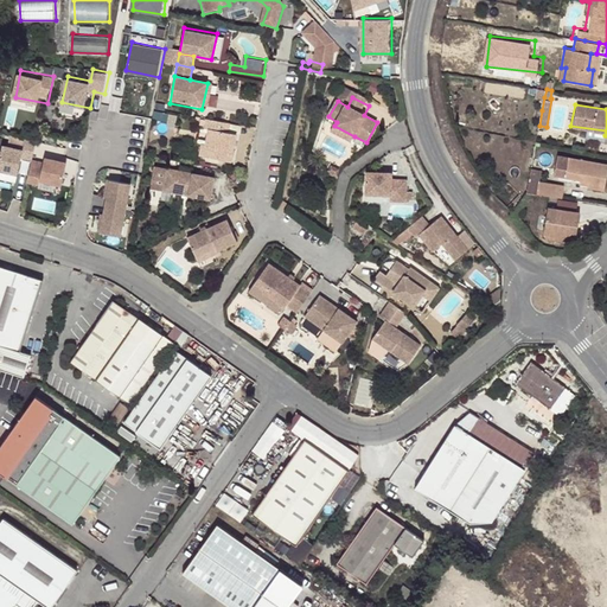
[(204,142),(202,157),(232,163),(238,134),(230,133),(232,123),(209,120),(206,128),(210,128),(208,142),(204,142)]
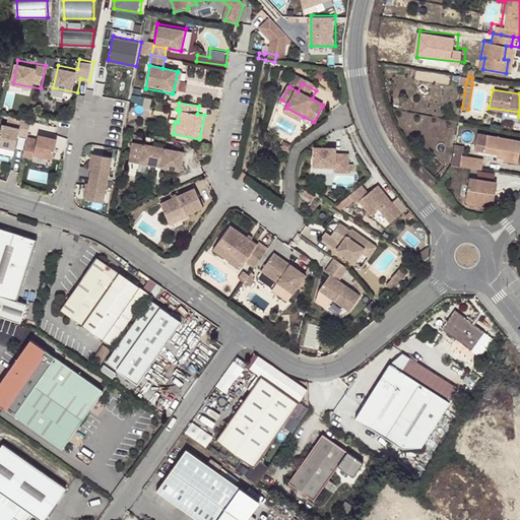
[(304,117),(286,108),(283,113),(301,122),(304,117)]
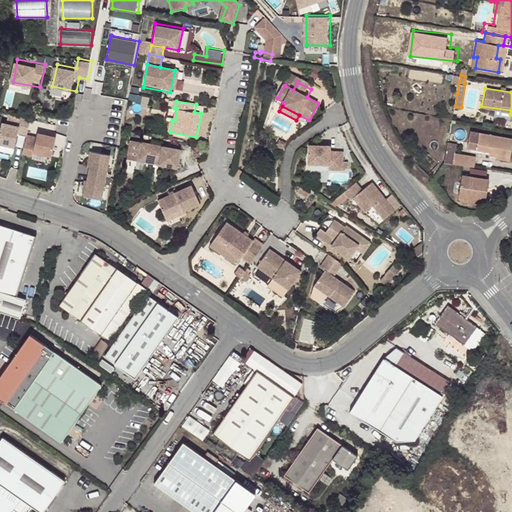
[(8,112),(0,141),(0,148),(17,153),(23,132),(29,134),(33,118),(8,112)]
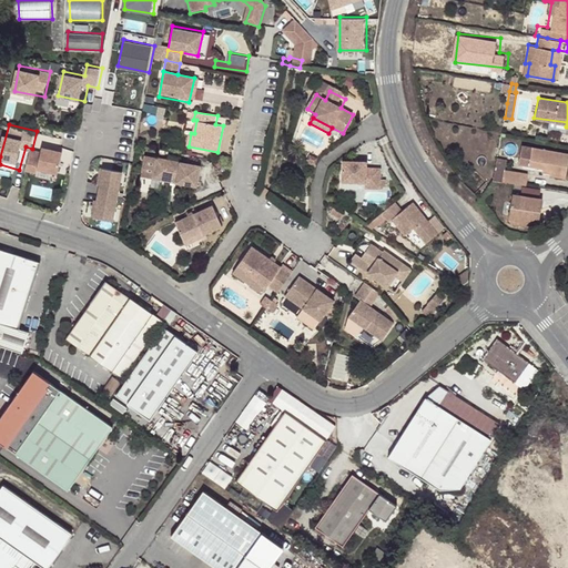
[(31,148),(27,166),(61,175),(68,149),(44,143),(42,151),(31,148)]
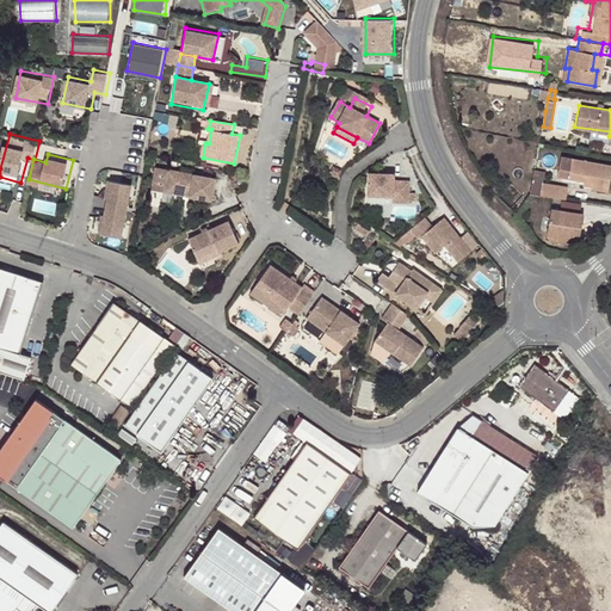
[(592,179),(591,185),(608,187),(610,162),(572,158),(569,177),(586,179),(592,179)]
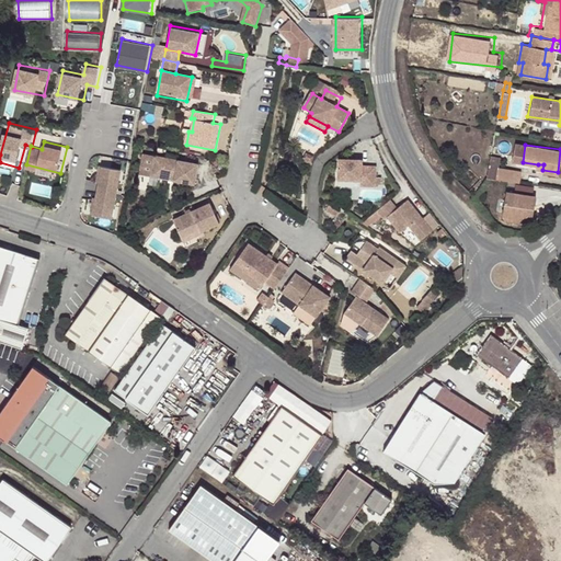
[(150,176),(195,185),(198,164),(142,153),(140,168),(152,170),(150,176)]
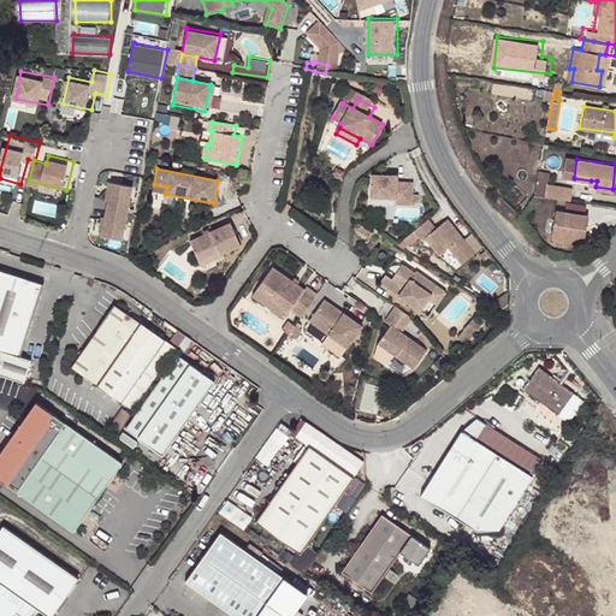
[(538,181),(535,193),(546,195),(548,183),(548,182),(549,171),(539,170),(538,181)]
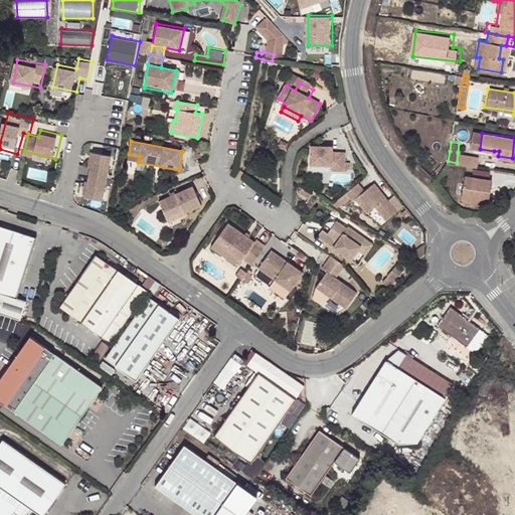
[(331,171),(344,172),(345,153),(332,153),(333,147),(311,146),(310,165),(331,166),(331,171)]
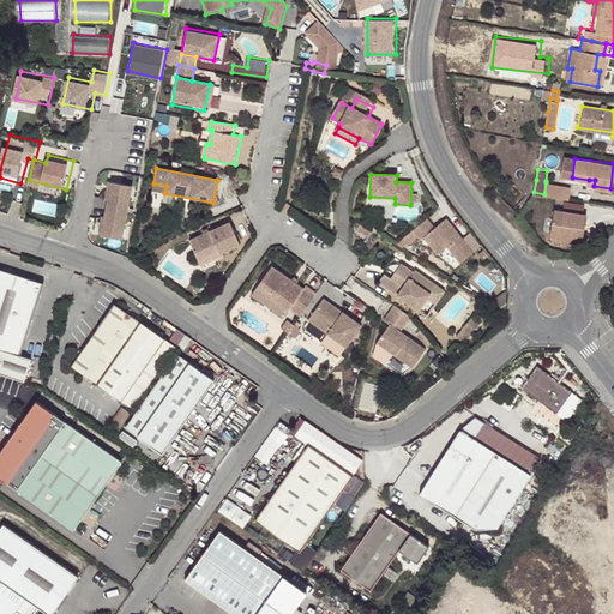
[(106,234),(131,238),(138,182),(113,180),(106,234)]
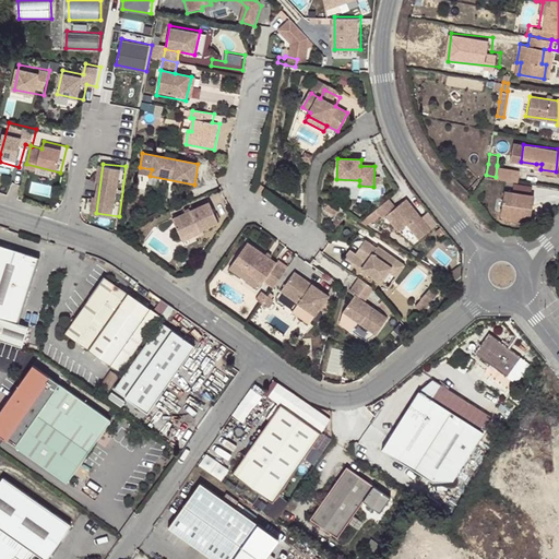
[(496,177),(518,180),(520,169),(497,166),(496,177)]
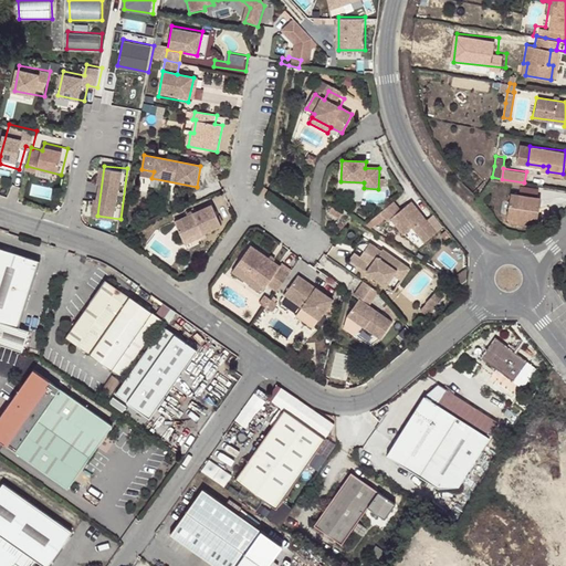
[(272,192),(265,187),(262,191),(269,197),(272,192)]
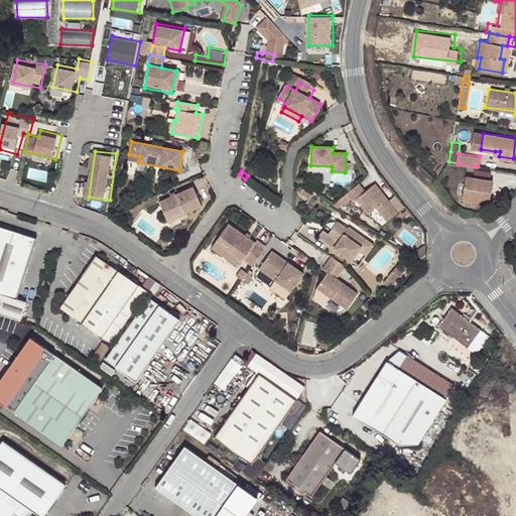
[(463,197),(479,199),(490,200),(493,177),(466,173),(463,197)]
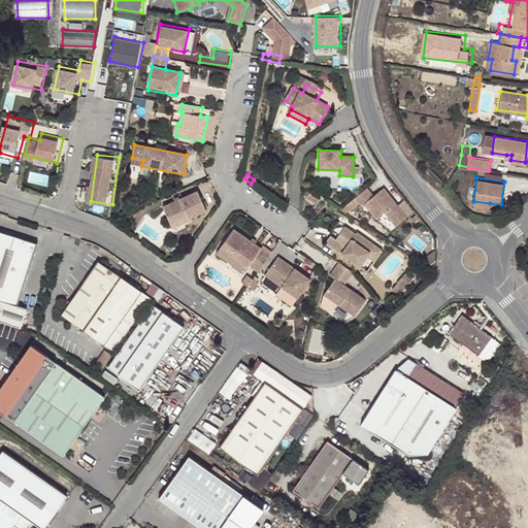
[(370,187),(358,197),(364,205),(367,203),(376,195),(370,187)]
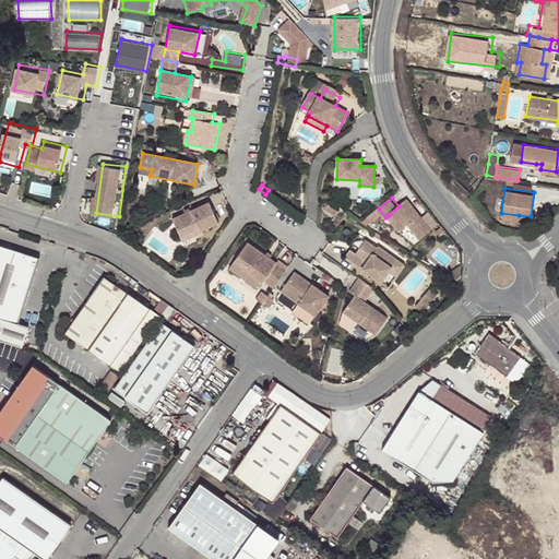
[(401,230),(409,224),(421,239),(433,228),(409,198),(399,206),(389,215),(401,230)]
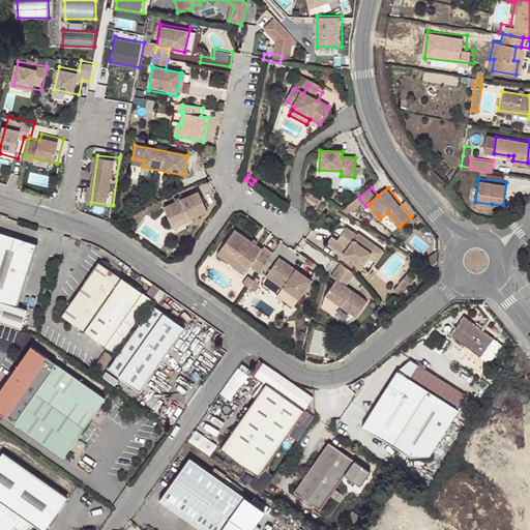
[(200,192),(166,207),(173,225),(190,216),(192,218),(208,211),(200,192)]
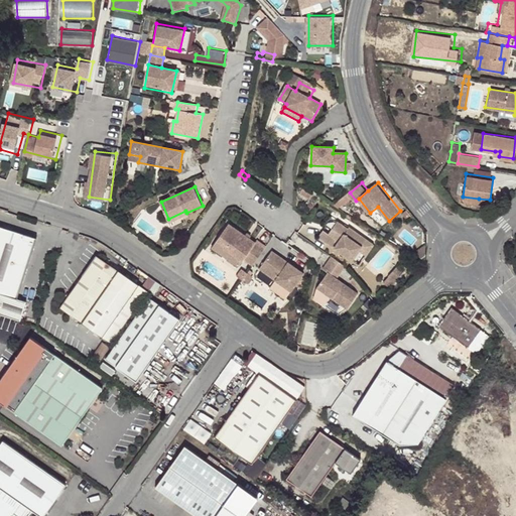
[(185,211),(168,219),(170,222),(187,215),(186,213),(185,211)]
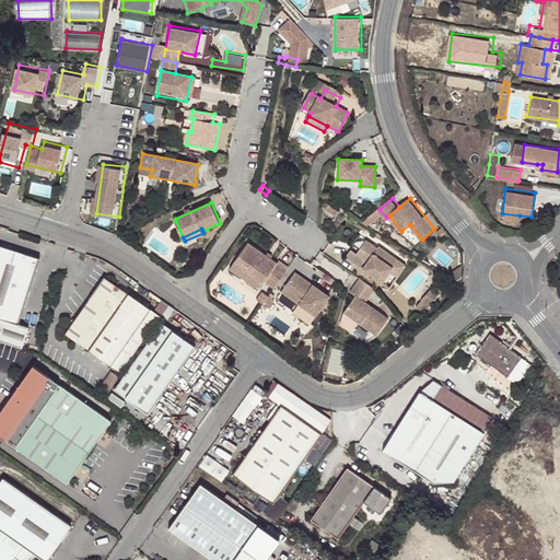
[(351,248),(347,256),(363,267),(392,288),(399,277),(392,271),(399,260),(380,245),(378,247),(368,240),(357,253),(351,248)]
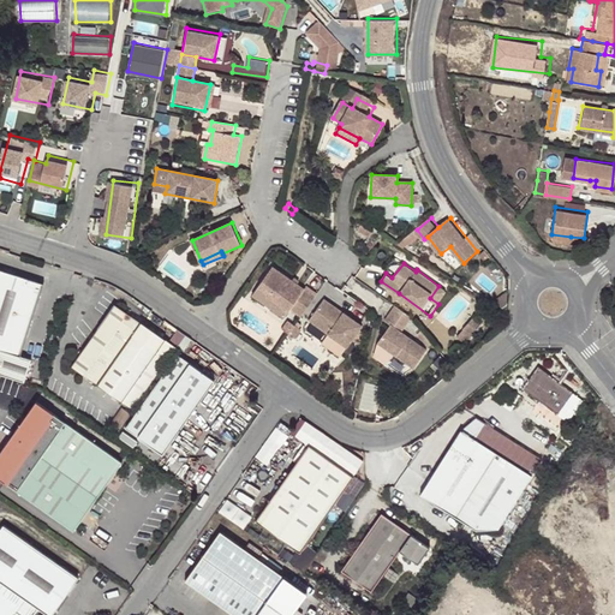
[(275,268),(262,287),(273,294),(272,296),(293,310),(303,318),(317,298),(275,268)]
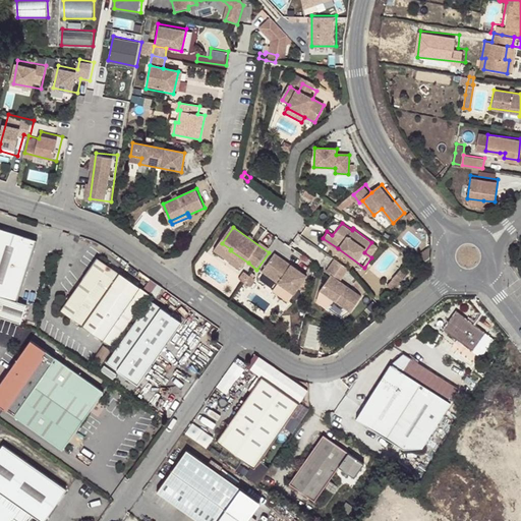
[(0,295),(15,300),(36,240),(0,228),(0,295)]
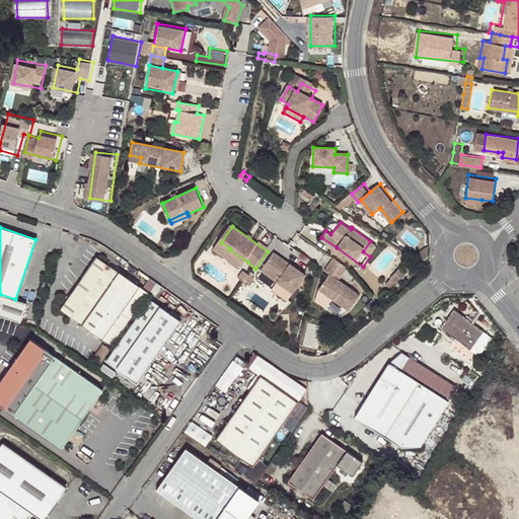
[(363,251),(370,256),(377,245),(370,241),(363,251)]
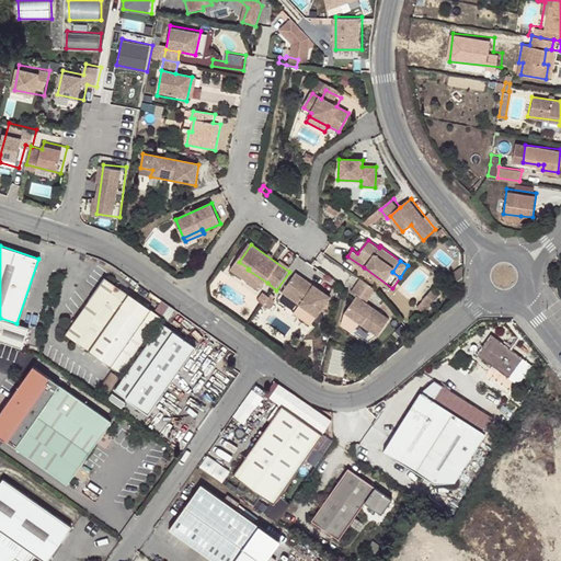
[(239,262),(232,270),(262,292),(267,283),(248,270),(249,268),(239,262)]
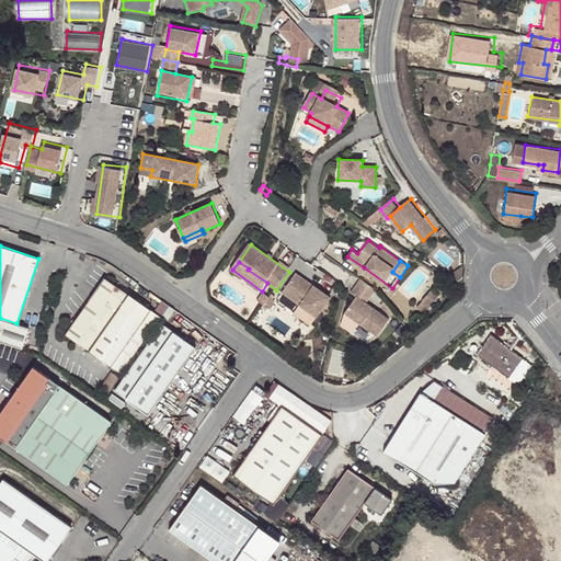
[(334,298),(298,274),(285,293),(320,318),(334,298)]
